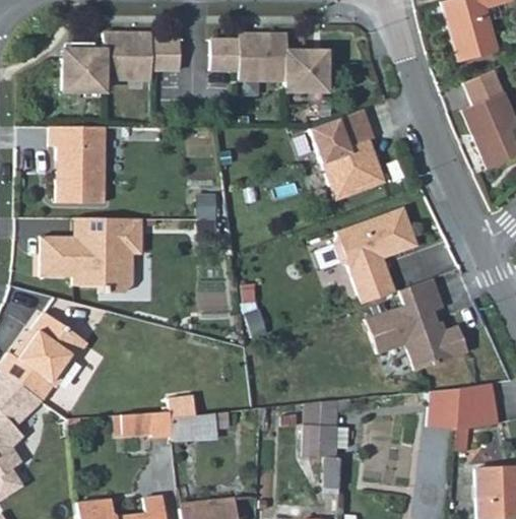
[(499,48),(492,18),(489,7),(502,3),(513,0),(443,0),(459,59),(499,48)]
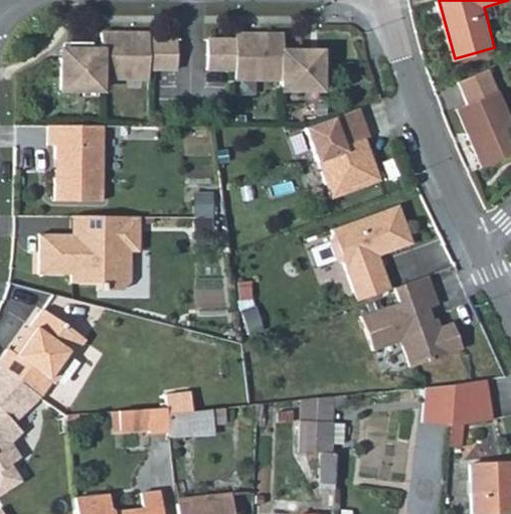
[(484,7),(487,18),(500,14),(497,3),(484,7)]
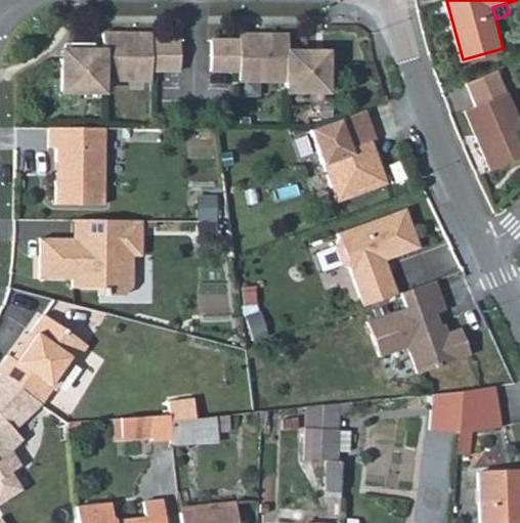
[(212,41),(212,72),(241,72),(241,82),(288,83),(288,94),(330,95),(330,63),(320,63),(320,54),(291,53),(291,35),(268,35),(268,41),(242,41),(212,41)]
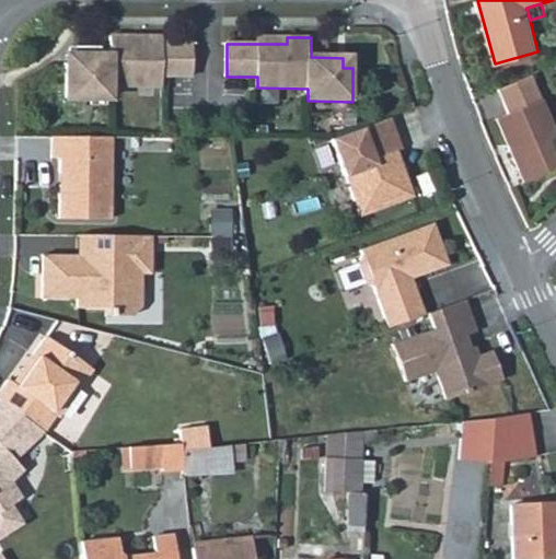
[(195,47),(164,47),(164,41),(112,39),(112,51),(112,59),(76,59),(76,68),(68,68),(68,102),(111,103),(111,90),(163,90),(163,80),(194,80),(195,47)]
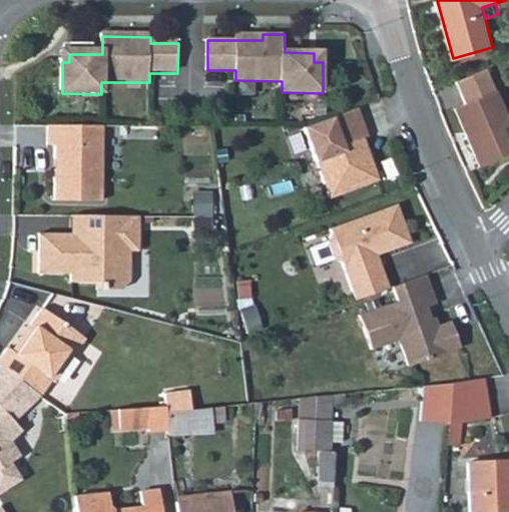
[(62,46),(62,62),(69,62),(69,54),(102,54),(102,47),(62,46)]
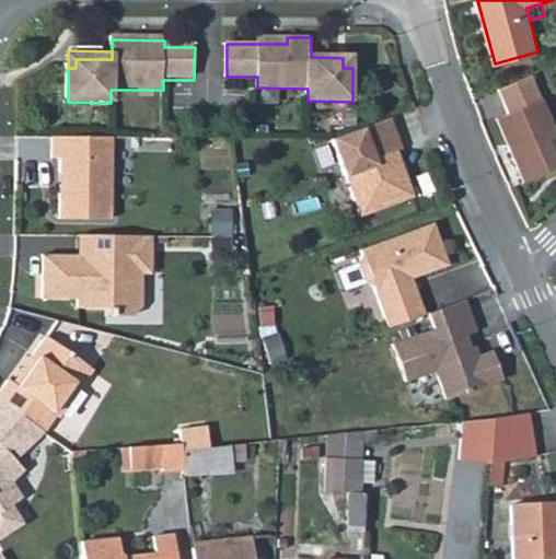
[(343,68),(352,68),(352,58),(343,58),(343,68)]
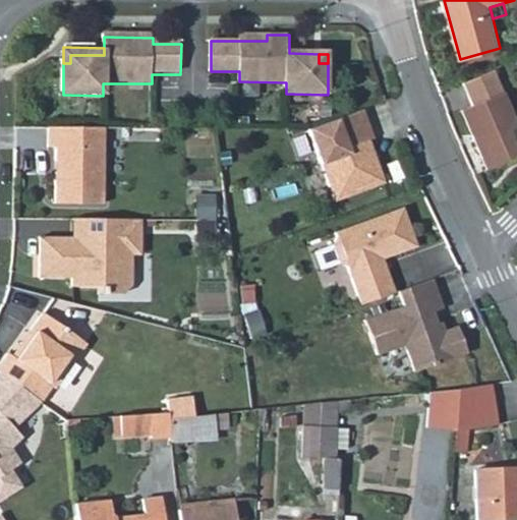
[(516,117),(496,67),(466,79),(477,105),(465,110),(490,167),(516,155),(516,117)]
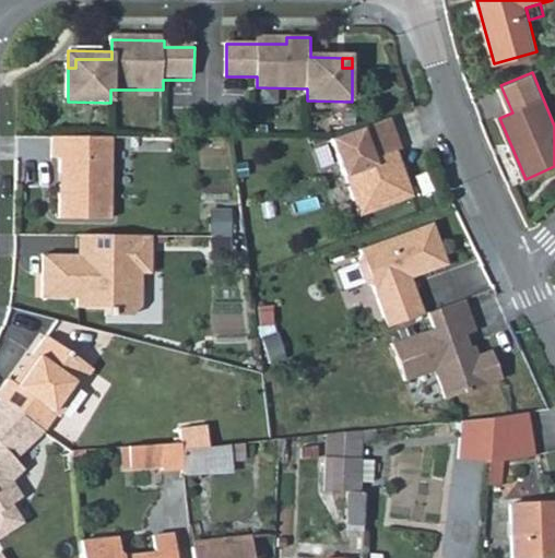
[(392,117),(332,139),(361,215),(415,196),(399,151),(404,150),(392,117)]
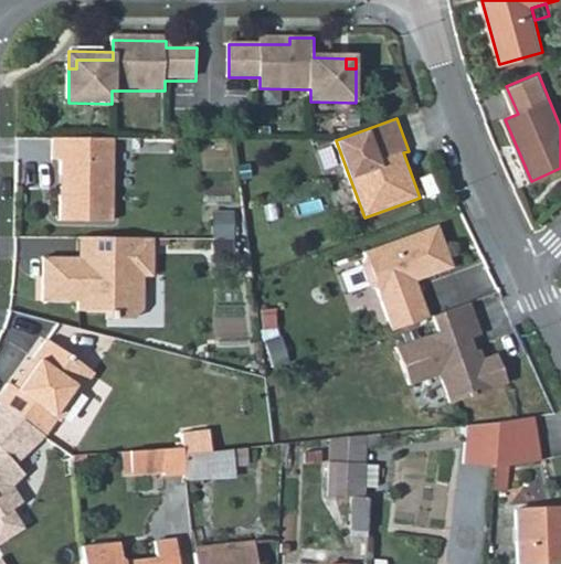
[(115,138),(54,138),(54,160),(63,160),(63,173),(66,178),(67,187),(62,187),(62,221),(114,221),(115,138)]
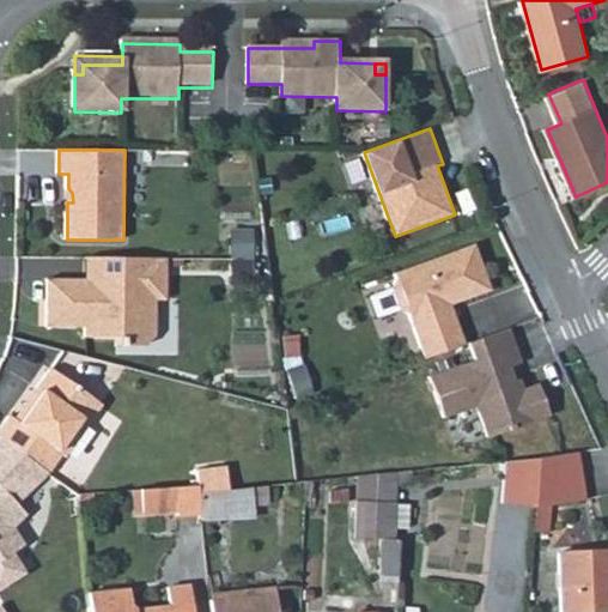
[(233,230),(233,259),(254,259),(255,230),(233,230)]
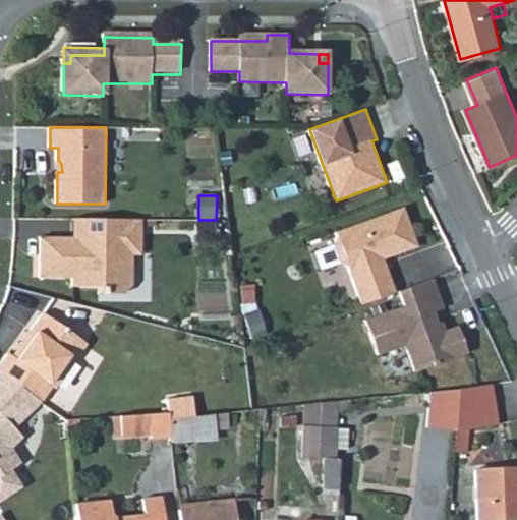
[(363,305),(397,293),(390,272),(387,273),(383,264),(385,258),(419,246),(405,209),(338,233),(339,237),(336,245),(342,264),(350,267),(363,305)]
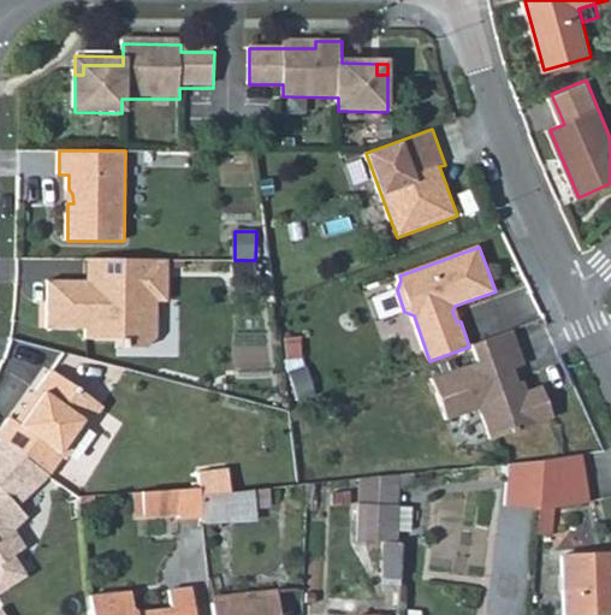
[(98,297),(88,282),(49,281),(49,329),(88,329),(88,339),(123,339),(123,348),(148,348),(159,337),(159,301),(168,301),(170,260),(106,259),(106,293),(98,297)]
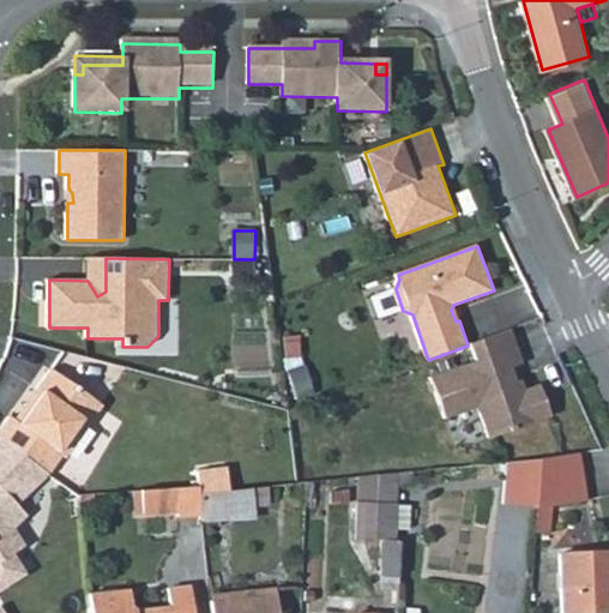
[(106,258),(89,258),(88,281),(97,296),(106,292),(106,258)]
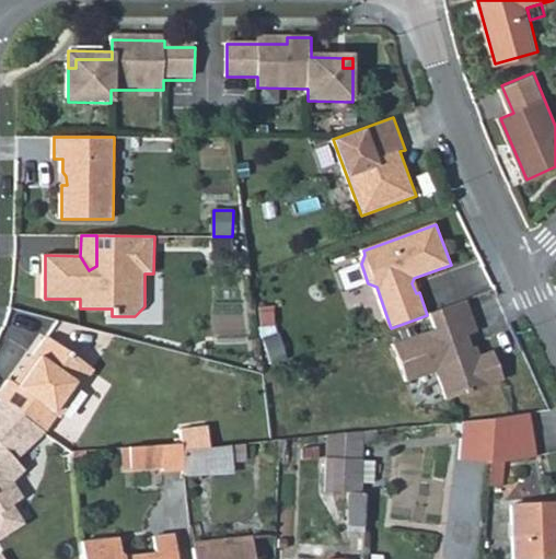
[(495,351),(481,356),(477,347),(474,348),(468,336),(479,332),(467,300),(431,313),(437,328),(395,344),(408,382),(438,371),(449,399),(506,380),(495,351)]
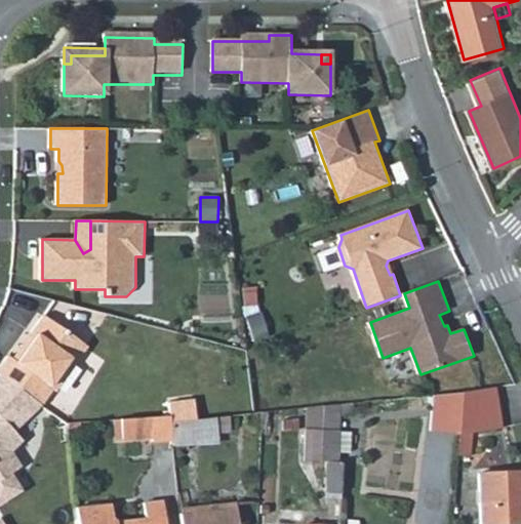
[(246,288),(247,307),(259,306),(257,287),(246,288)]
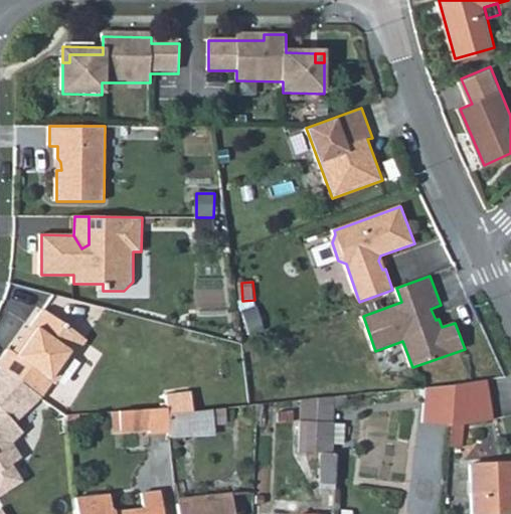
[(242,301),(240,302),(251,334),(266,329),(256,300),(254,300),(242,301)]
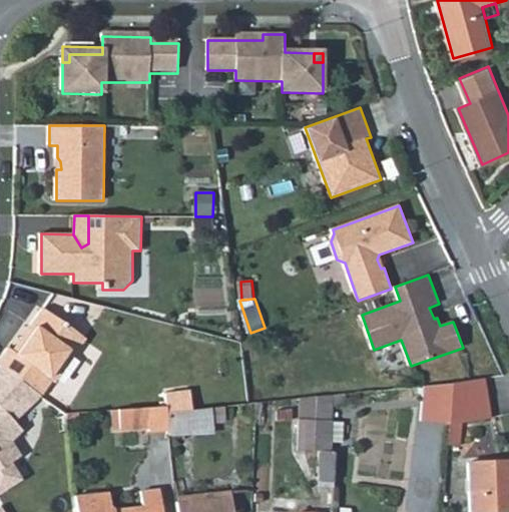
[(0,362),(0,366),(1,367),(0,368),(0,491),(21,479),(11,462),(21,456),(12,441),(24,430),(15,420),(42,396),(54,379),(50,377),(69,350),(75,354),(86,338),(43,308),(13,351),(9,348),(0,362)]
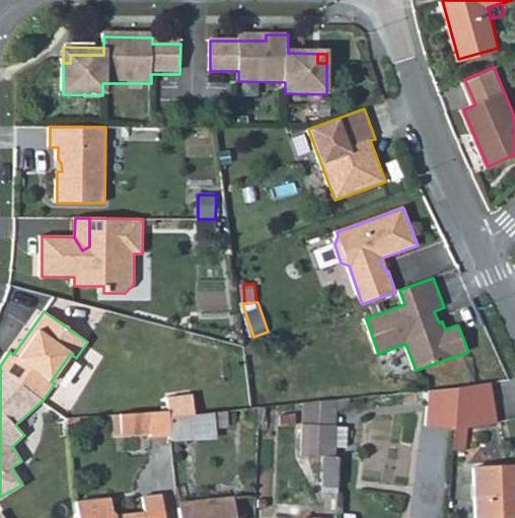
[(55,383),(57,385),(76,358),(70,354),(51,381),(55,383)]
